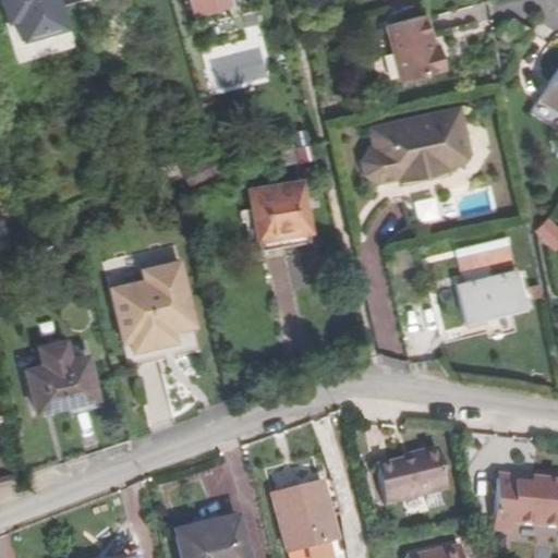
[(534,9),(521,0),(509,0),(500,14),(522,28),(534,9)]
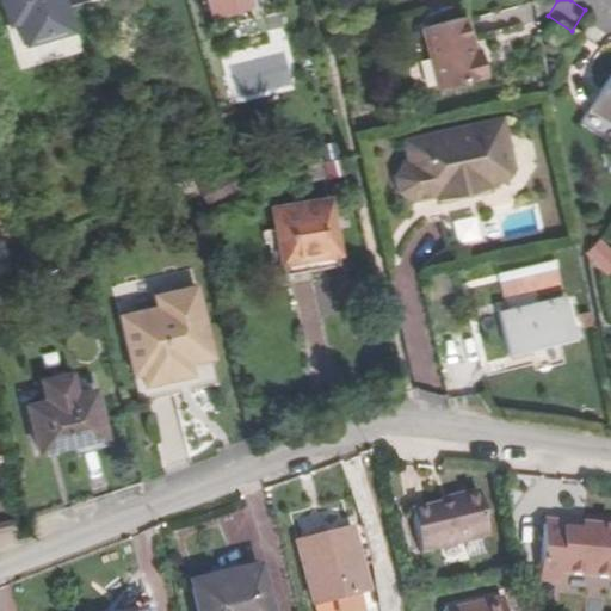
[(466,37),(460,14),(419,25),(433,84),(482,71),(475,45),(466,48),(462,38),(466,37)]
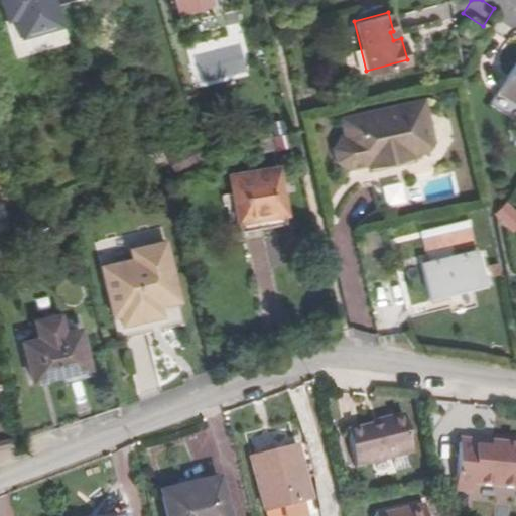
[(198,21),(205,51),(226,46),(220,15),(198,21)]
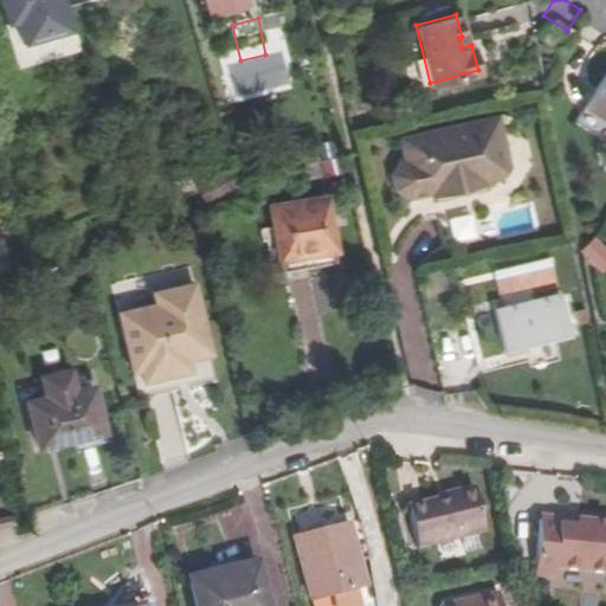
[(269,55),(265,55),(240,60),(250,101),(277,94),(269,55)]
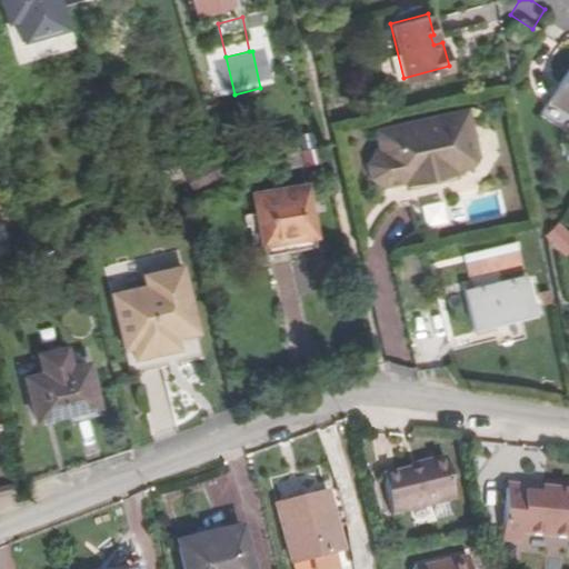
[(568,57),(566,56),(532,109),(559,127),(568,112),(568,57)]
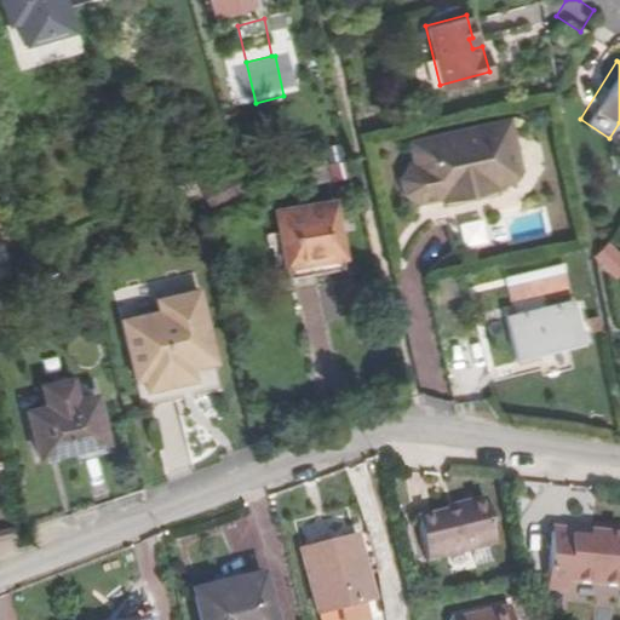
[(523,167),(518,139),(514,139),(509,114),(407,135),(412,158),(400,161),(390,174),(394,190),(408,200),(431,195),(443,181),(455,248),(495,241),(486,188),(497,187),(497,182),(516,178),(523,167)]
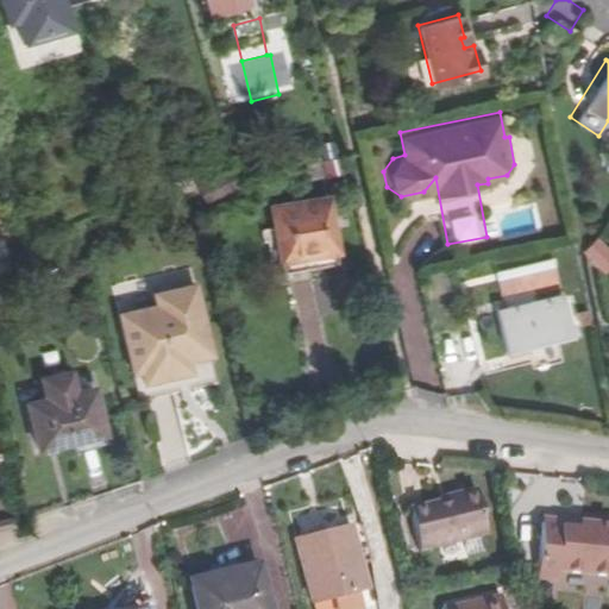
[(226,175),(196,188),(205,203),(233,190),(226,175)]
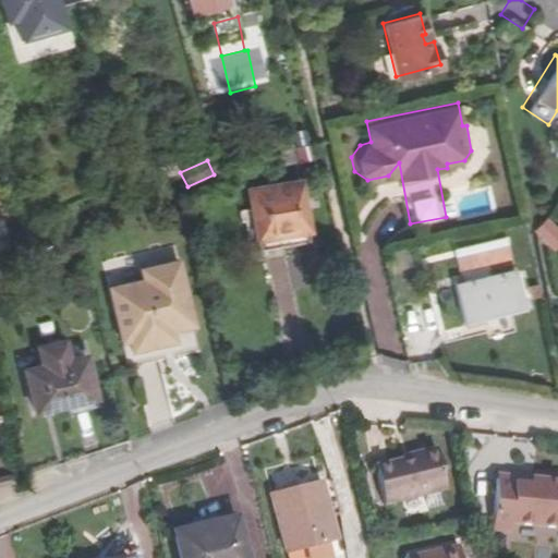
[(308,241),(296,182),(246,191),(257,250),(308,241)]
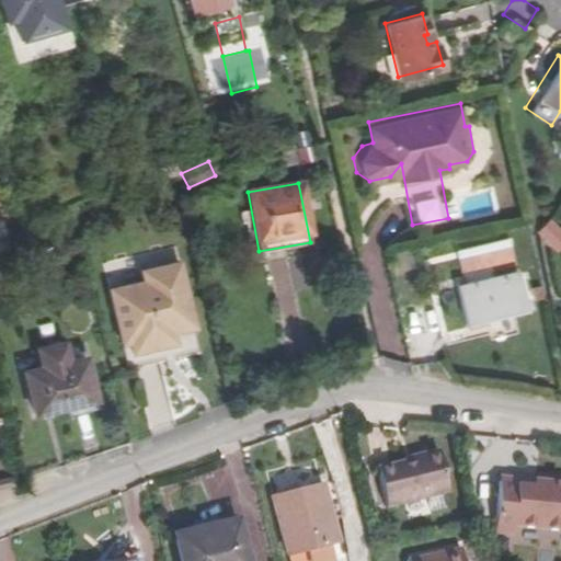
[(560,254),(560,228),(549,219),(537,237),(560,254)]
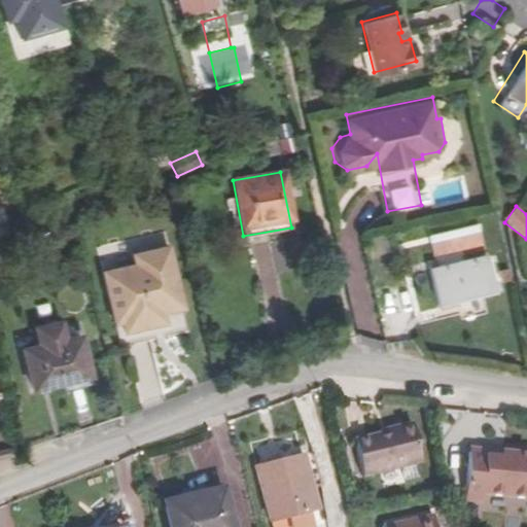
[(415,245),(419,262),(483,249),(475,213),(425,224),(429,242),(415,245)]
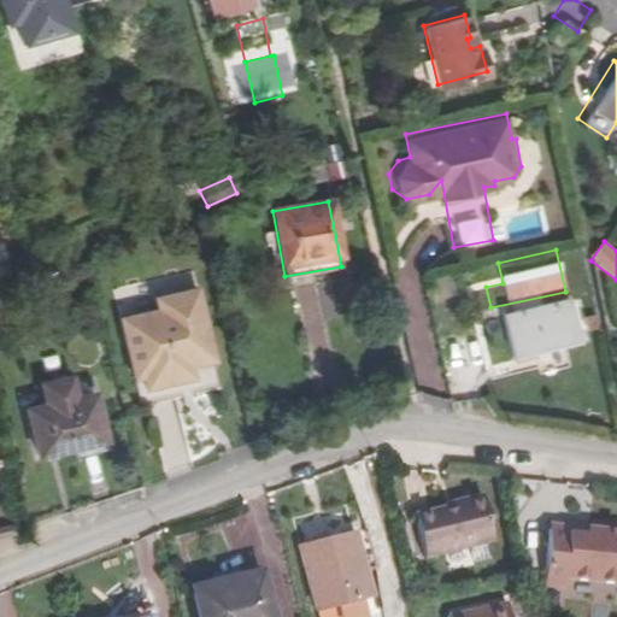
[(154,309),(116,319),(130,377),(139,375),(141,387),(172,380),(169,366),(186,362),(186,364),(210,359),(192,287),(151,298),(154,309)]
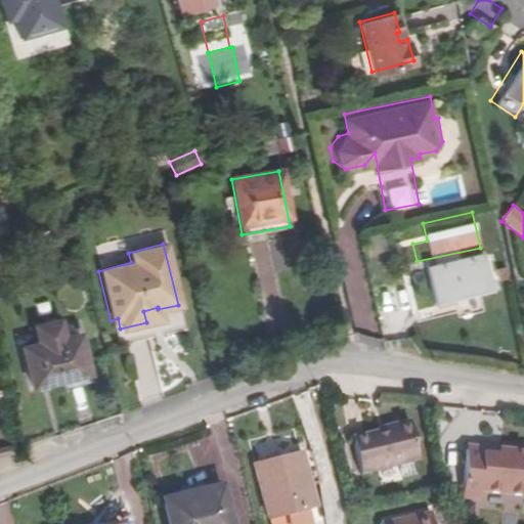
[(427,267),(434,301),(489,288),(482,255),(427,267)]
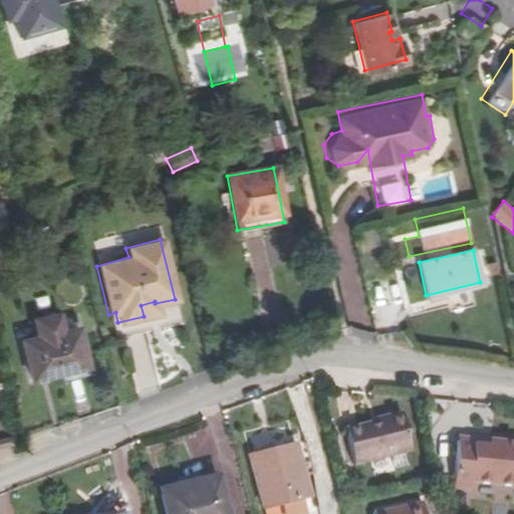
[(158,312),(155,303),(155,301),(141,305),(144,316),(158,312)]
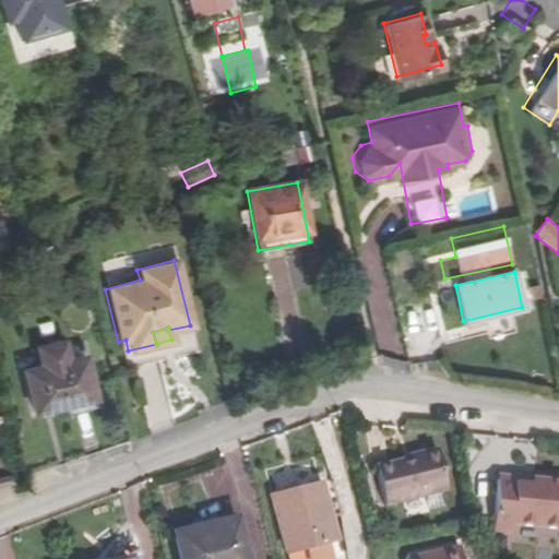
[(82,357),(22,372),(32,413),(93,399),(82,357)]
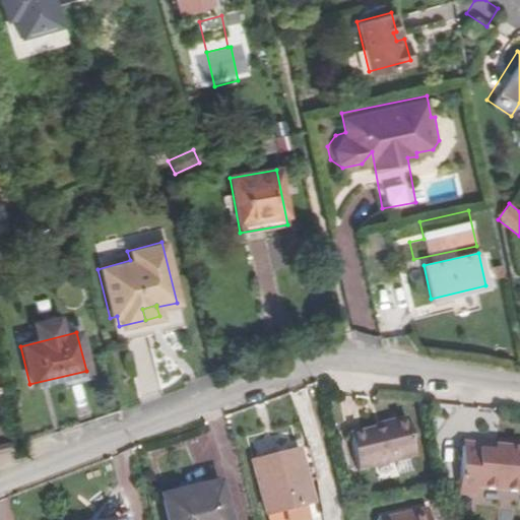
[(356,467),(393,457),(408,453),(412,452),(404,417),(347,434),(356,467)]
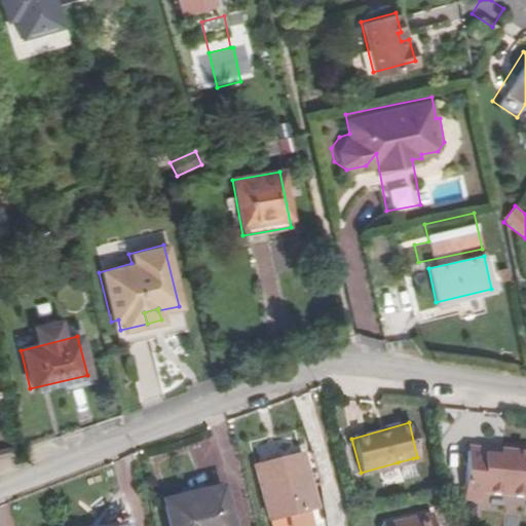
[(258,456),(299,448),(297,437),(255,445),(258,456)]
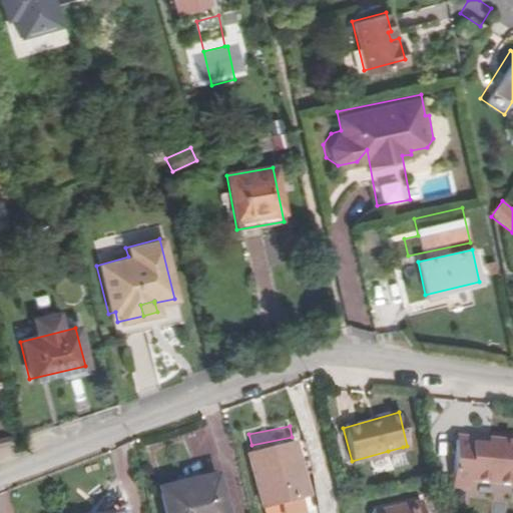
[(486,441),(454,439),(451,484),(468,486),(469,478),(512,481),(512,437),(486,436),(486,441)]
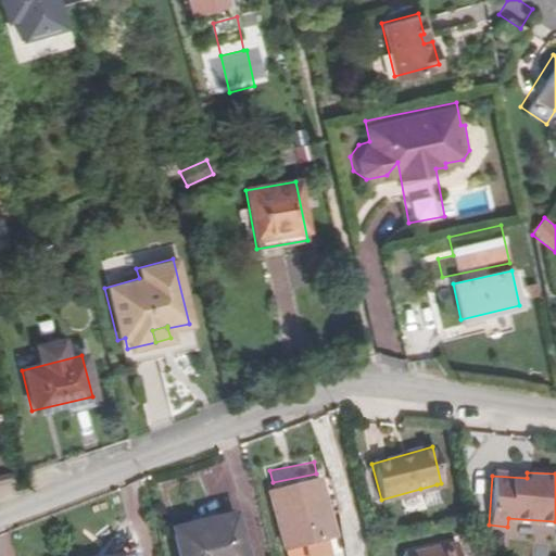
[(288,544),(308,540),(327,536),(338,534),(325,477),(276,488),(288,544)]
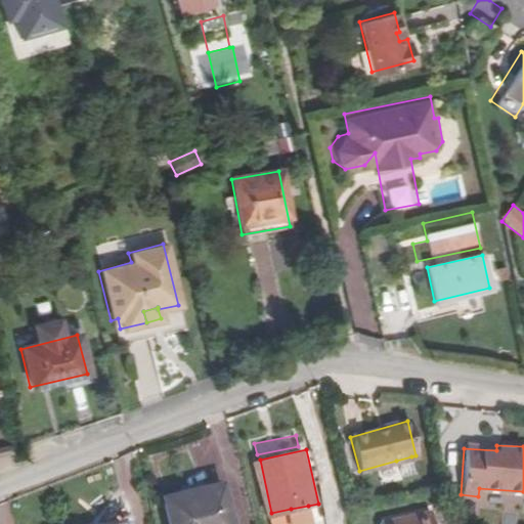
[(415,469),(411,456),(396,461),(399,474),(415,469)]
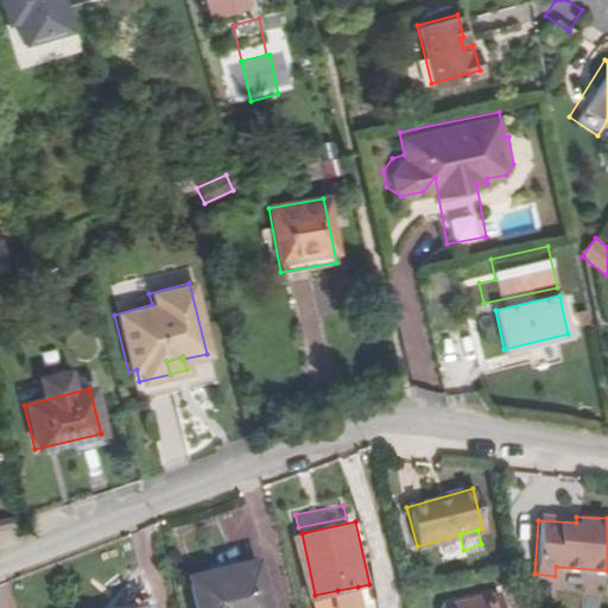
[(204,607),(273,607),(263,557),(196,574),(204,607)]
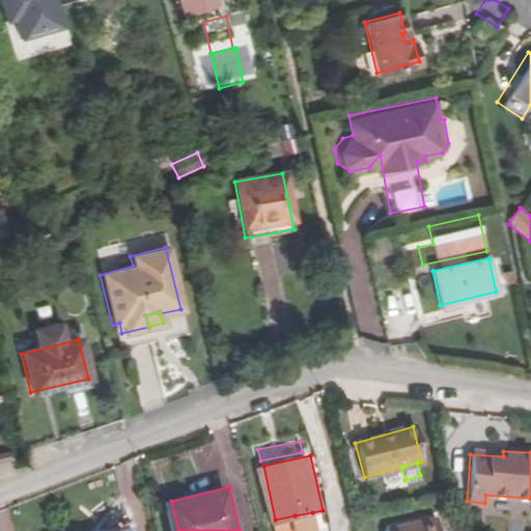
[(308,530),(315,529),(312,512),(295,515),(298,530),(308,530)]
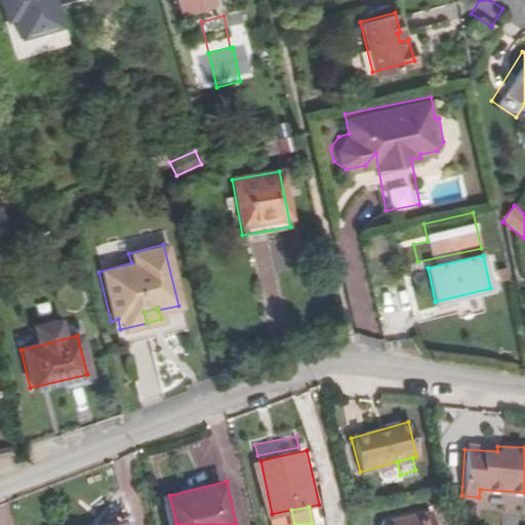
[(432,524),(429,511),(410,516),(411,521),(395,524),(432,524)]
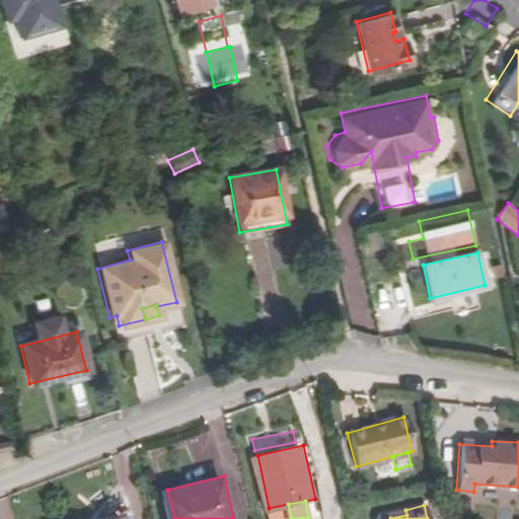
[(81,507),(49,514),(49,518),(119,518),(117,507),(83,514),(81,507)]
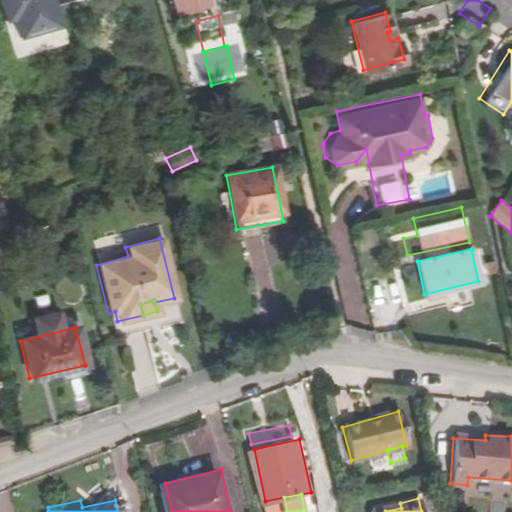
[(385,511),(401,508),(400,503),(370,510),(370,511),(385,511)]
